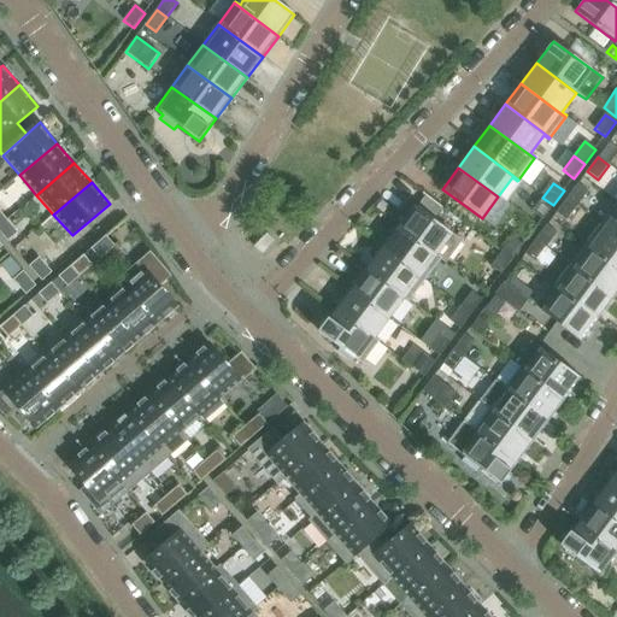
[(577,206),(588,192),(577,184),(566,199),(577,206)]
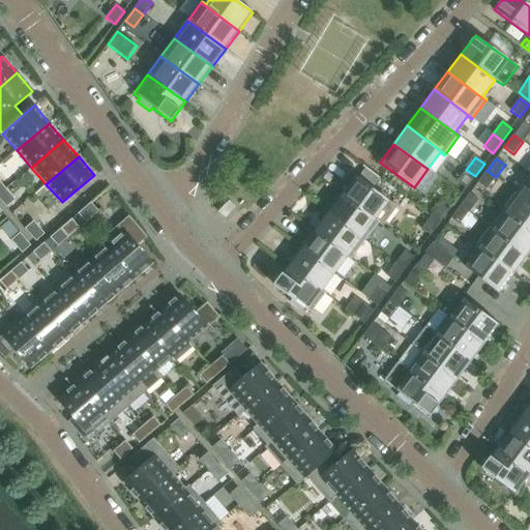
[(466,188),(475,176),(466,170),(457,182),(466,188)]
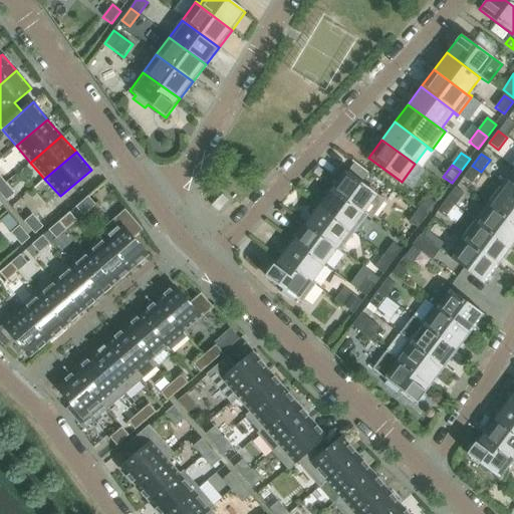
[(472,184),(481,172),(472,166),(463,178),(472,184)]
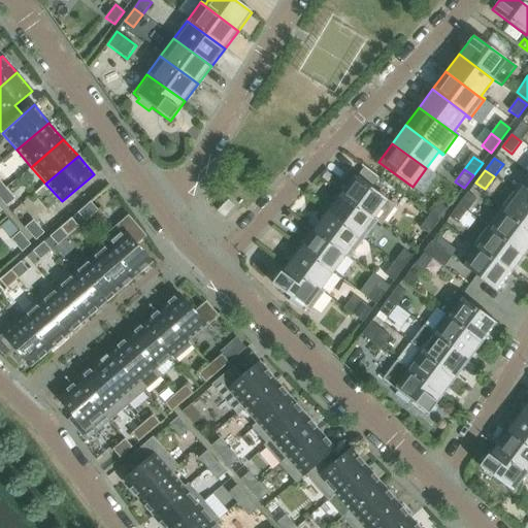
[(527,173),(514,192),(527,202),(527,173)]
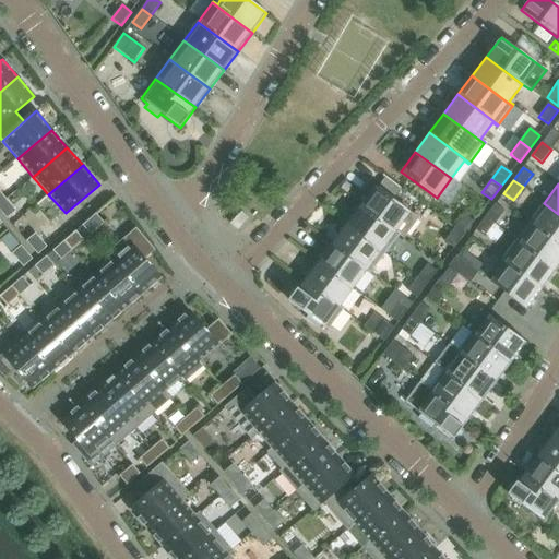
[(419,218),(375,186),(359,205),(400,235),(404,238),(419,218)]
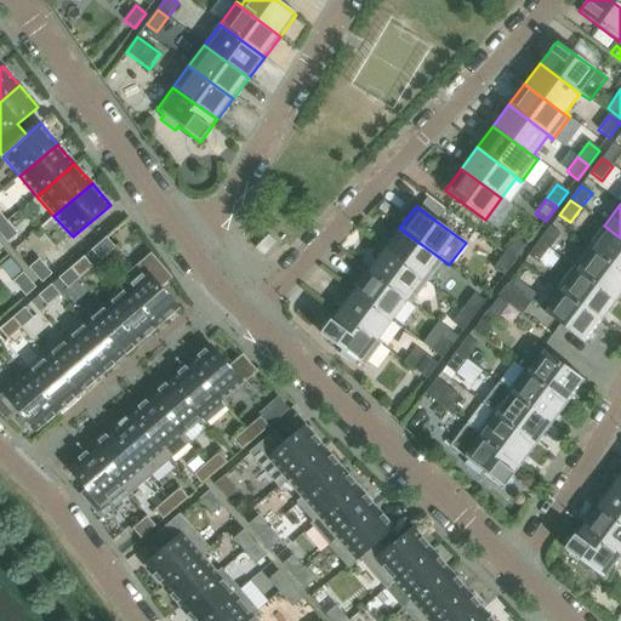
[(18,234),(7,222),(0,227),(0,234),(7,244),(18,234)]
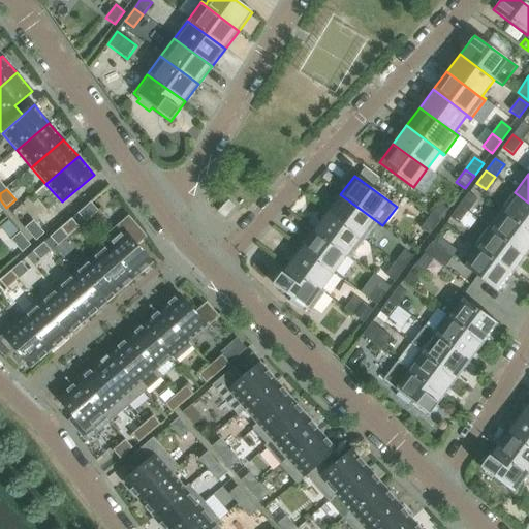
[(528,203),(515,192),(502,210),(528,230),(528,203)]
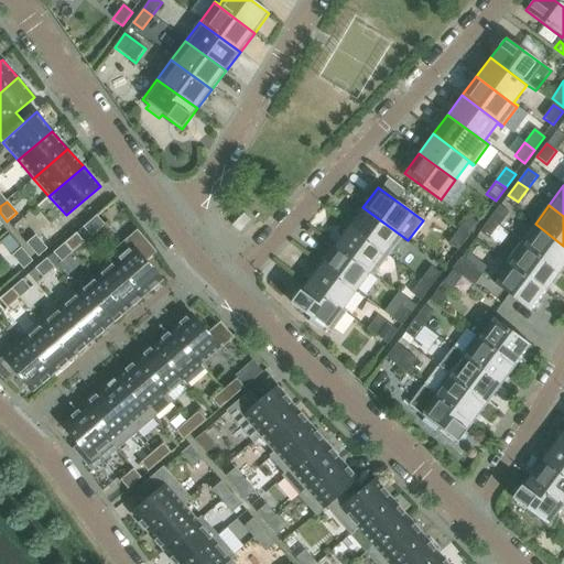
[(499,226),(509,214),(499,206),(489,219),(499,226)]
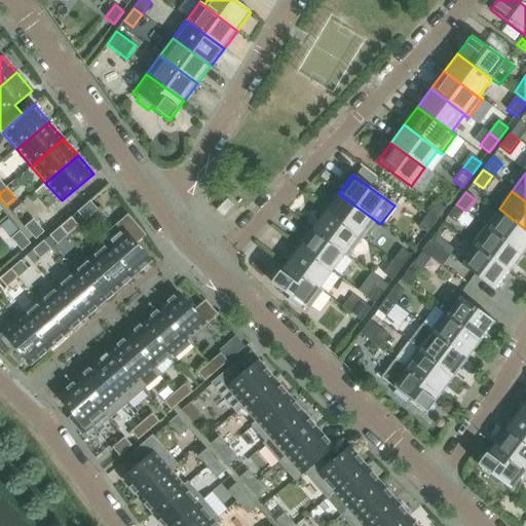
[(376,221),(338,193),(326,211),(363,239),(376,221)]
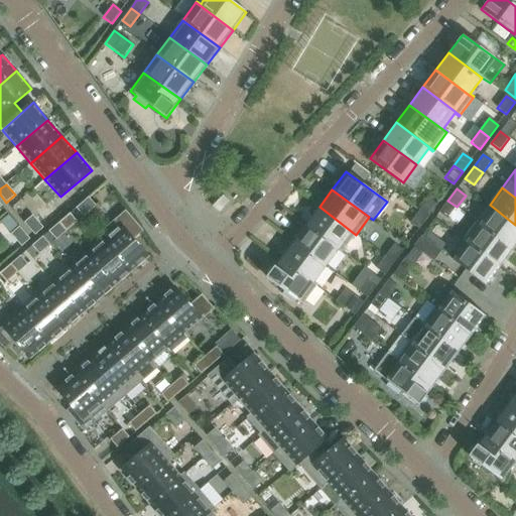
[(230,203),(223,196),(212,207),(220,214),(230,203)]
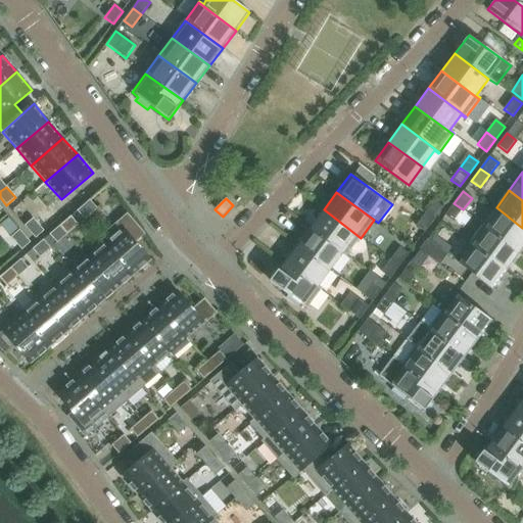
[(85,220),(97,208),(90,200),(77,211),(85,220)]
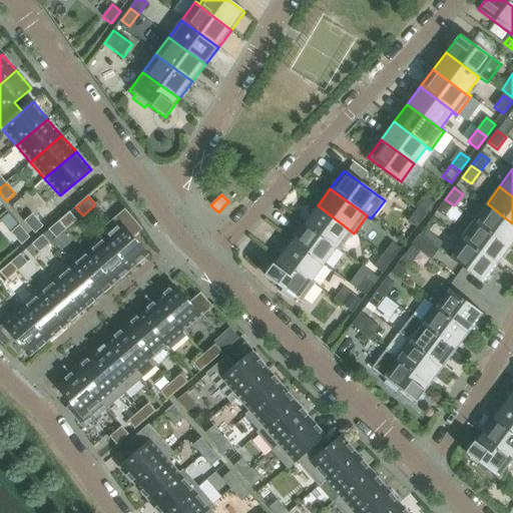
[(426,216),(435,204),(426,197),(417,209),(426,216)]
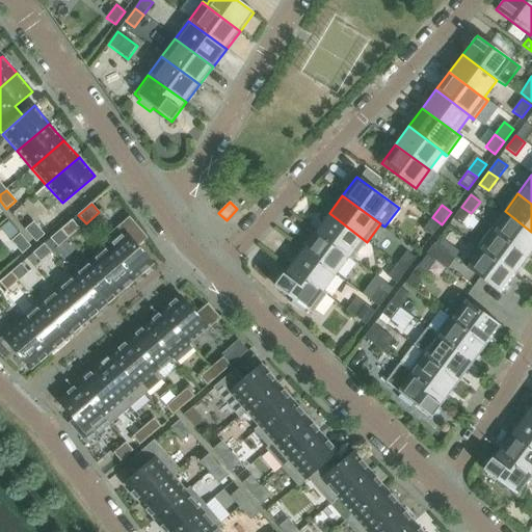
[(461,227),(471,213),(461,207),(452,219),(461,227)]
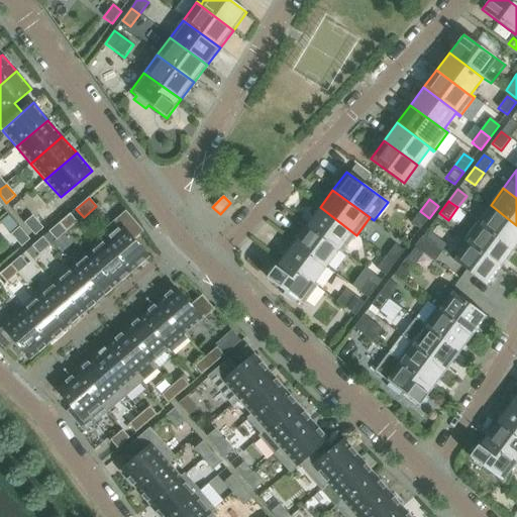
[(516,245),(516,225),(491,205),(478,222),(514,250),(516,245)]
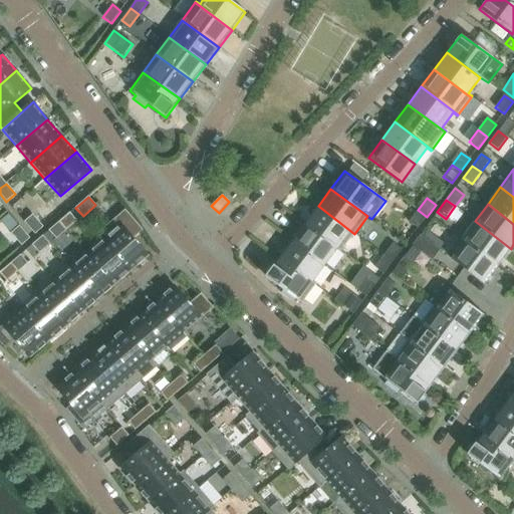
[(354,234),(318,206),(304,224),(341,251),(354,234)]
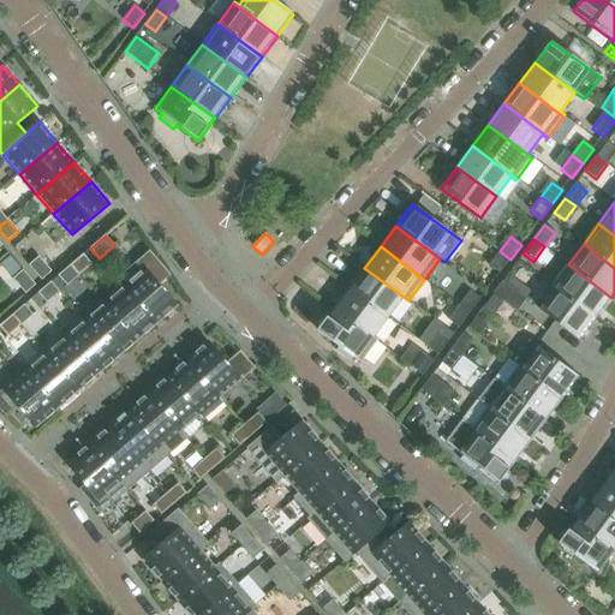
[(500,274),(511,260),(500,251),(489,266),(500,274)]
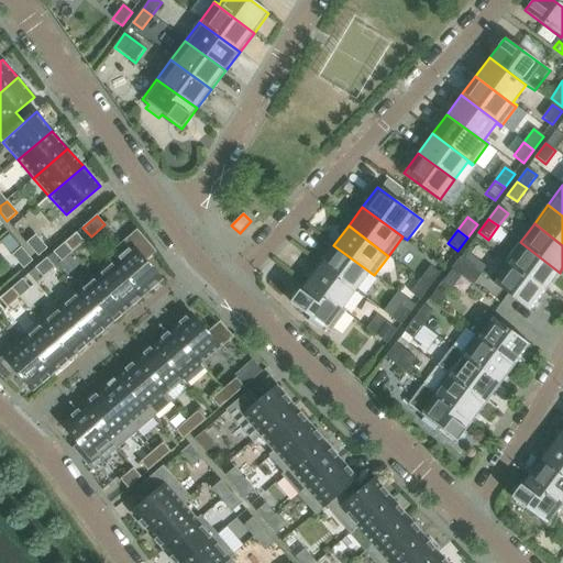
[(162,280),(145,261),(155,252),(136,232),(109,256),(144,297),(162,280)]
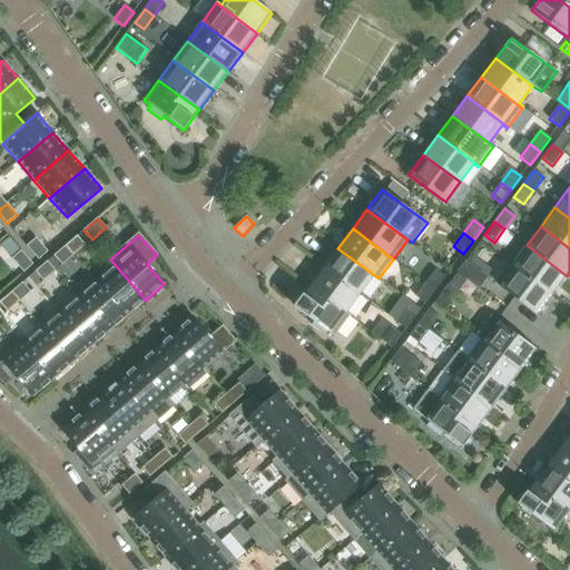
[(74,255),(86,245),(77,236),(66,246),(74,255)]
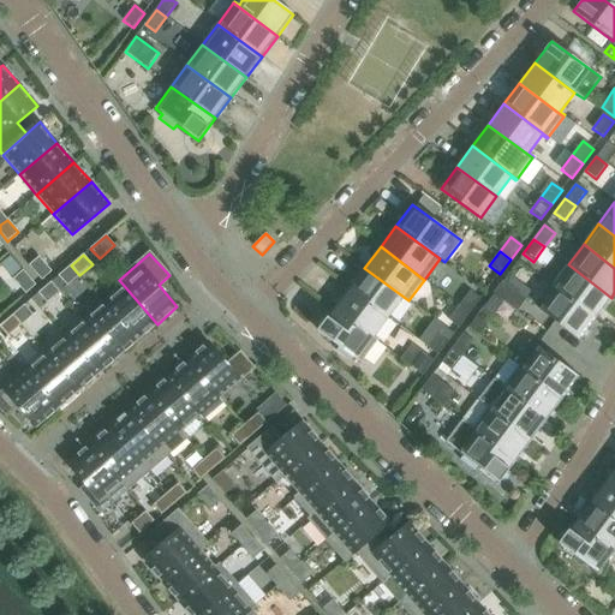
[(52,272),(40,257),(29,266),(42,281),(52,272)]
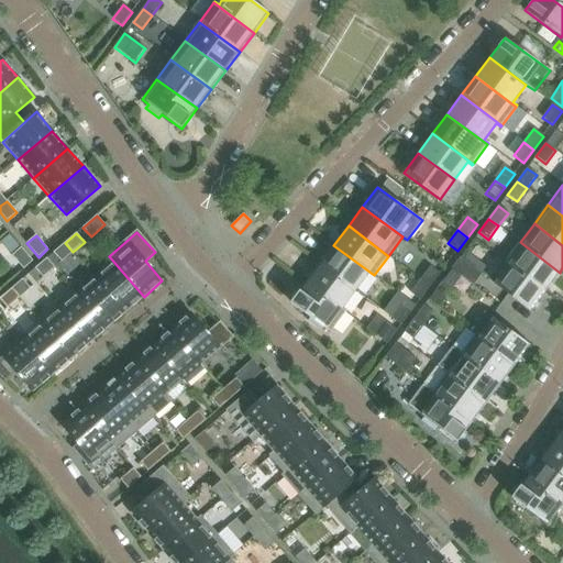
[(560,273),(520,242),(505,262),(545,291),(560,273)]
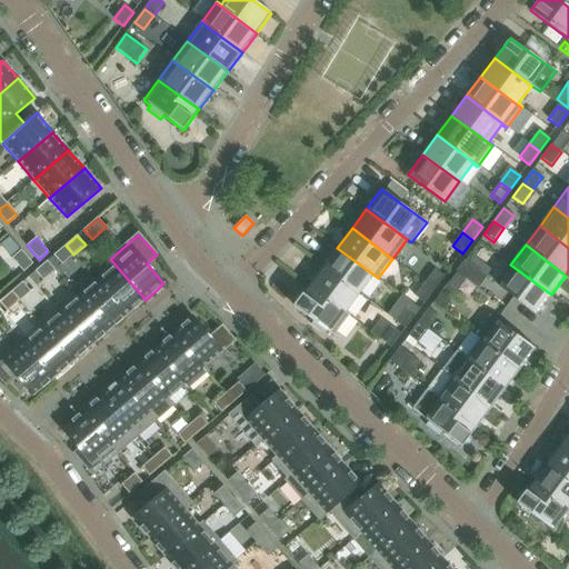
[(62,265),(73,255),(66,246),(55,256),(62,265)]
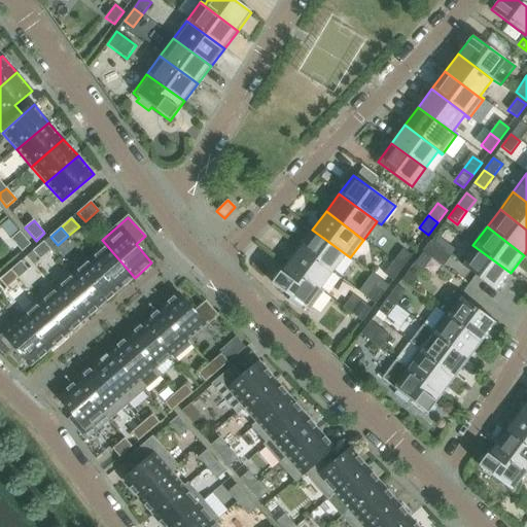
[(350,257),(312,230),(300,247),(332,273),(345,255),(349,258),(350,257)]
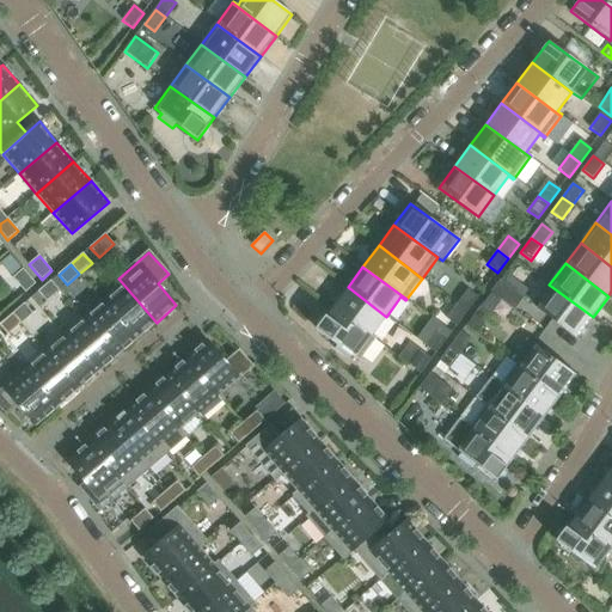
[(36,285),(23,269),(13,279),(26,293),(36,285)]
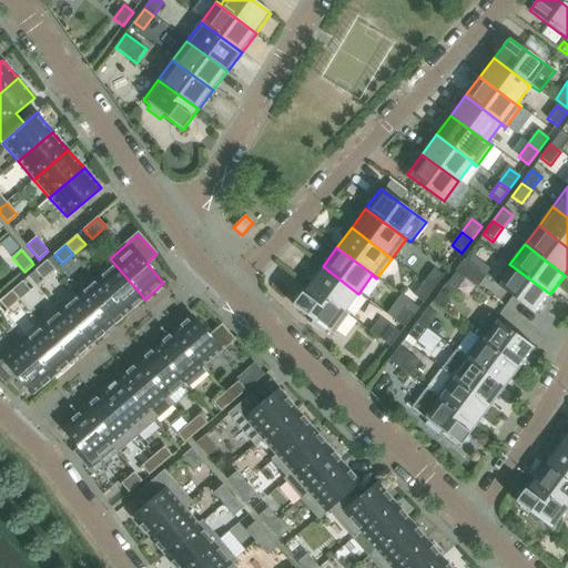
[(145,300),(110,259),(108,260),(113,266),(98,281),(127,315),(145,300)]
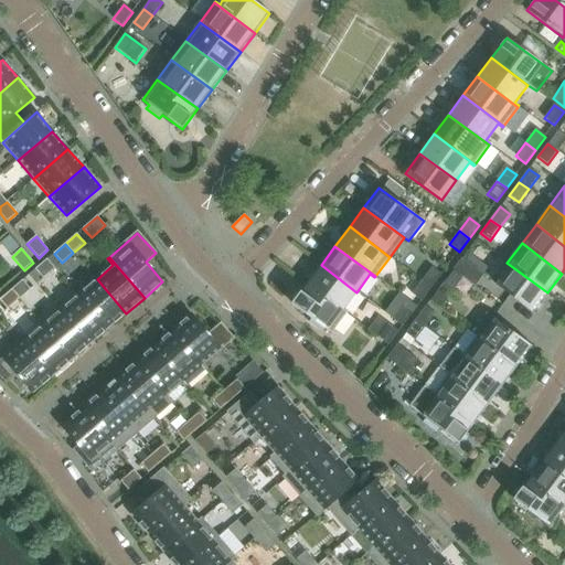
[(43,279),(55,269),(48,259),(35,269),(43,279)]
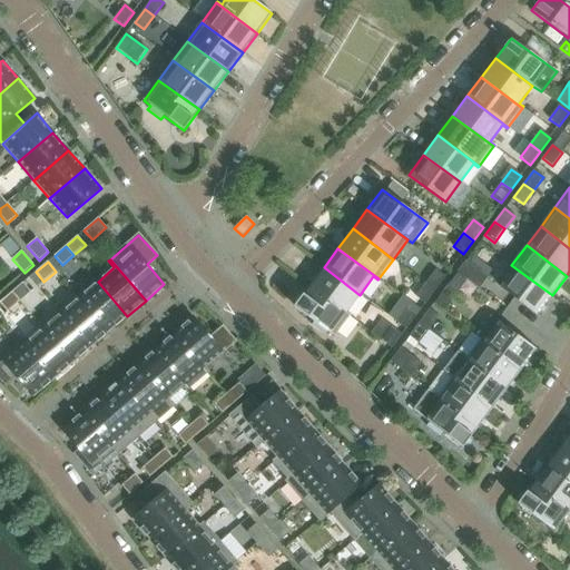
[(488,277),(465,262),(457,273),(467,279),(479,290),(488,277)]
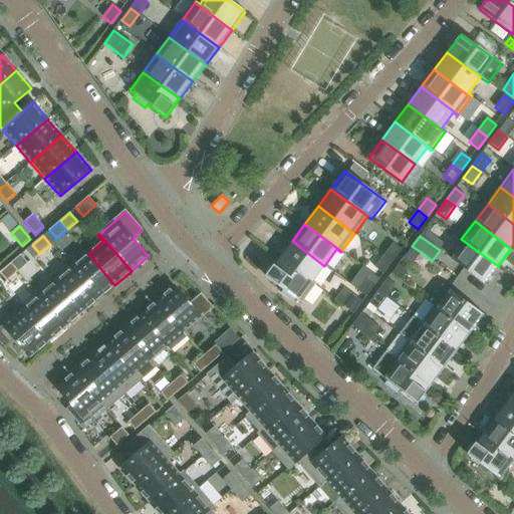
[(498,266),(461,239),(461,240),(465,243),(452,260),(484,284),(498,266)]
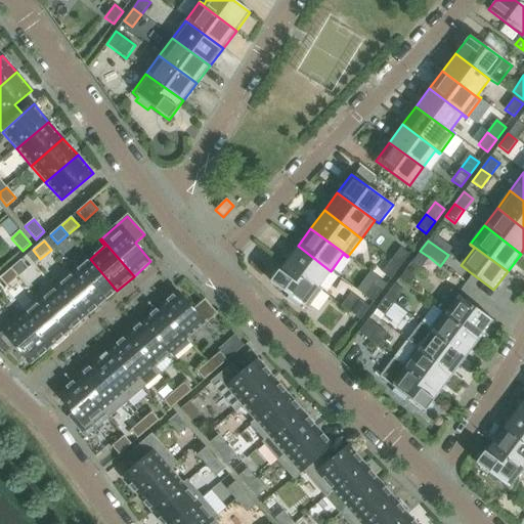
[(331,271),(298,246),(285,263),(321,292),(322,291),(318,288),(331,271)]
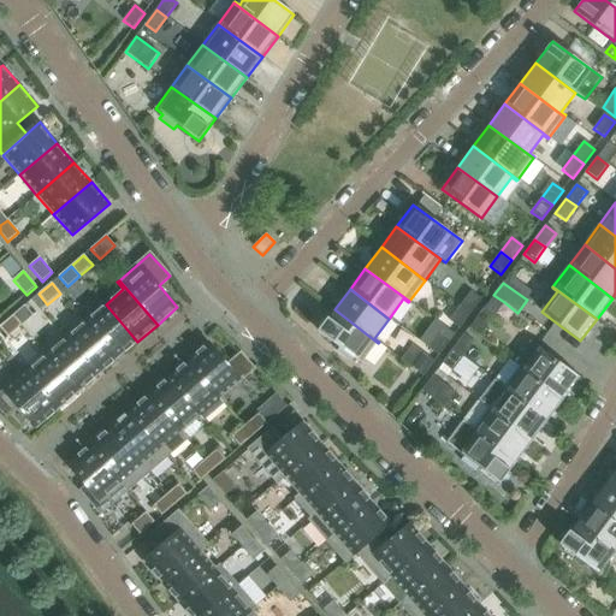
[(471,314),(481,300),(471,292),(460,307),(471,314)]
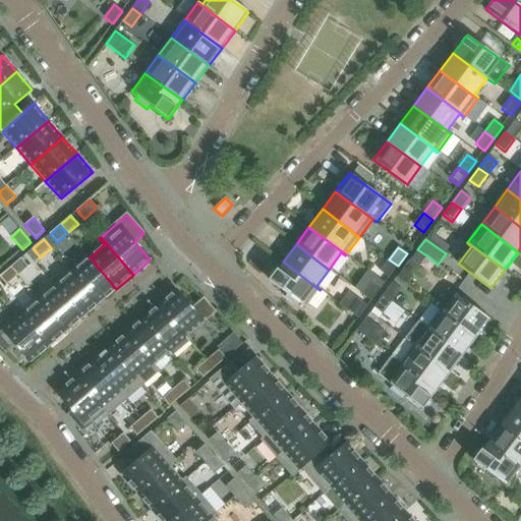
[(417,268),(426,255),(417,249),(408,262),(417,268)]
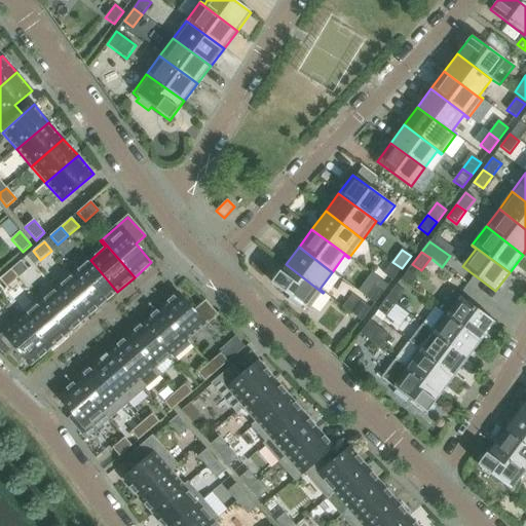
[(117,292),(90,260),(73,274),(101,306),(117,292)]
